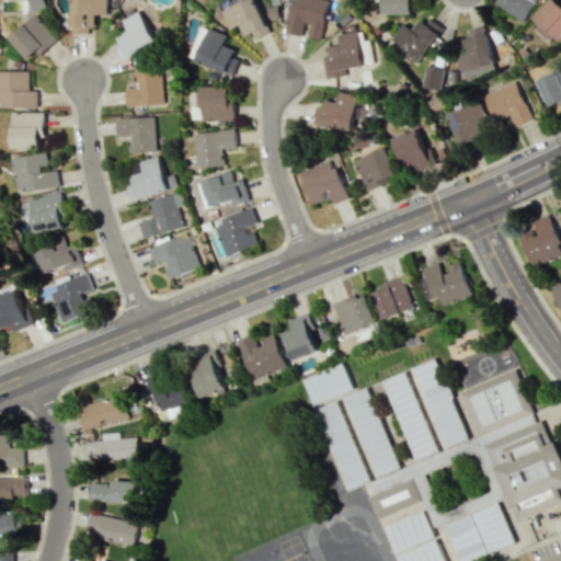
[(27,0),(31,12),(47,7),(44,0),(27,0)]
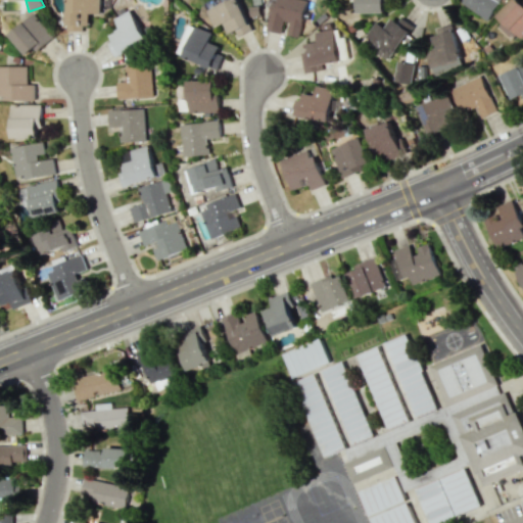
[(67,0),(67,29),(90,30),(90,13),(100,13),(100,0),(67,0)]
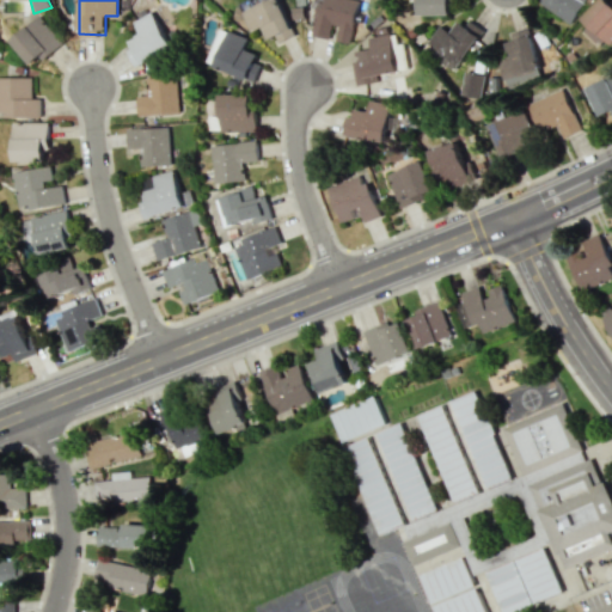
[(279,42),(295,35),(280,0),(269,0),(243,11),(251,32),(263,28),(268,40),(276,36),(279,42)]
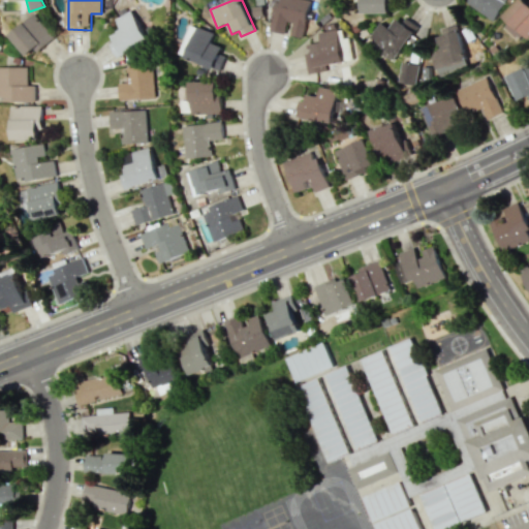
[(285,34),(287,22),(293,23),(291,35),(304,37),(310,0),(274,0),(269,31),(285,34)]
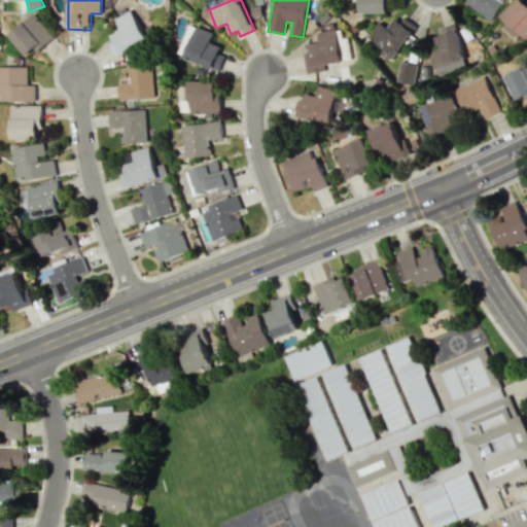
[(504,0),(464,0),(464,2),(491,21),(504,0)]
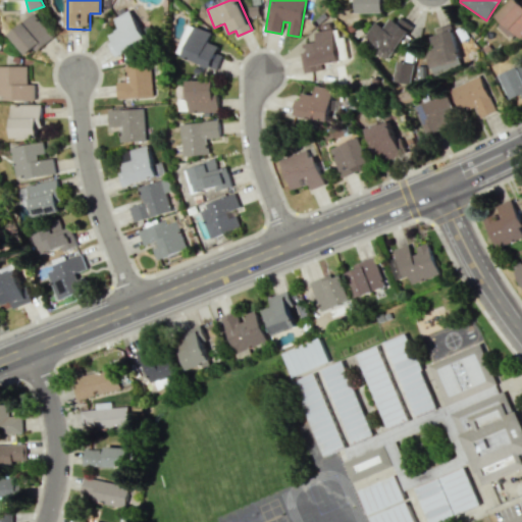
[(514,43),(521,34),(521,0),(510,0),(496,16),(502,21),(496,28),(514,43)]
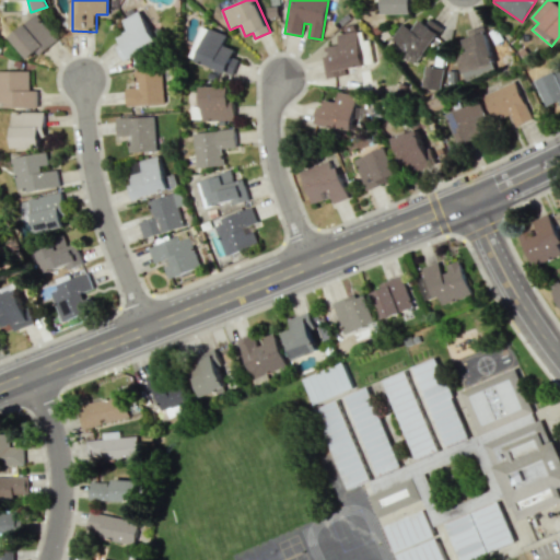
[(125,59),(158,44),(141,11),(123,19),(129,31),(115,37),(125,59)]
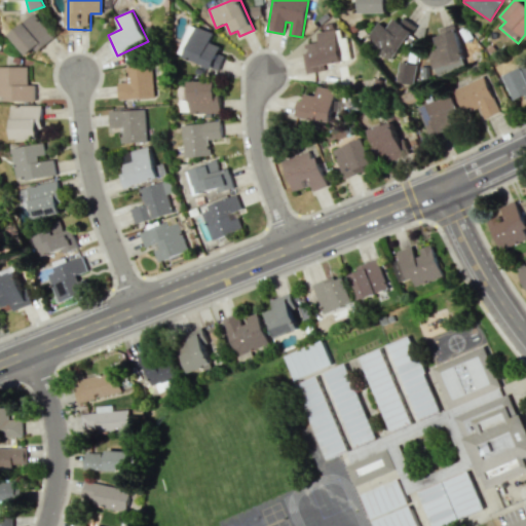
[(30,58),(53,36),(33,13),(9,35),(30,58)]
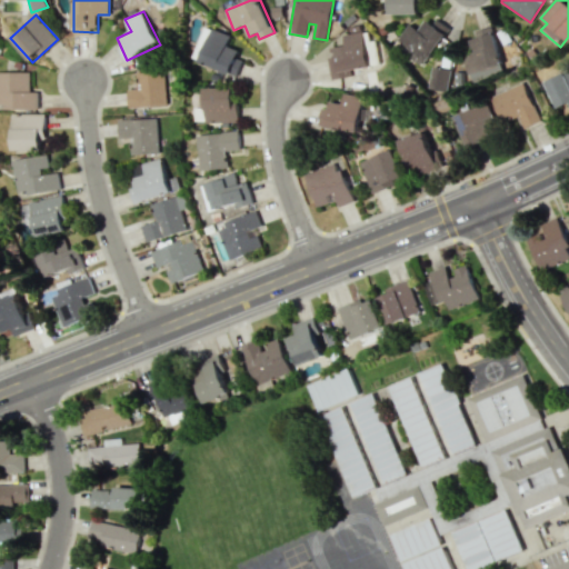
[(410,23),(396,45),(426,65),(449,30),(429,16),(419,30),(410,23)]
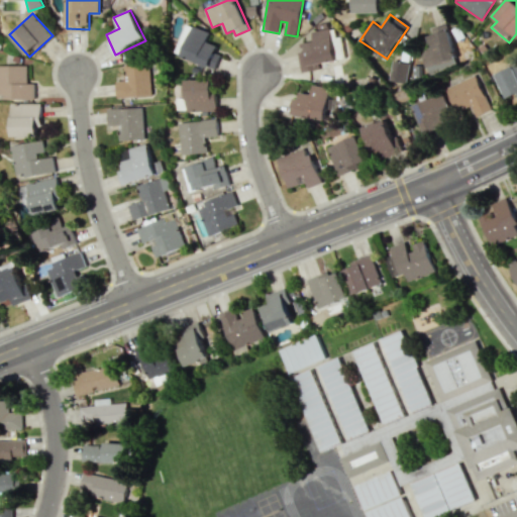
[(421,49),(425,66),(456,59),(447,23),(432,27),(433,33),(426,35),(429,47),(421,49)]
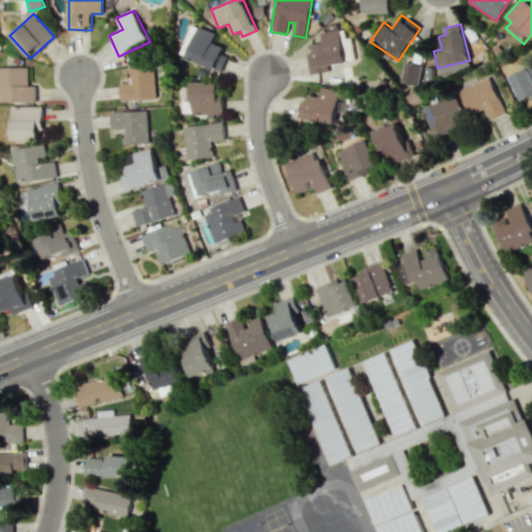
[(216,33),(197,27),(187,59),(221,71),(227,55),(221,53),(224,46),(213,43),(216,33)]
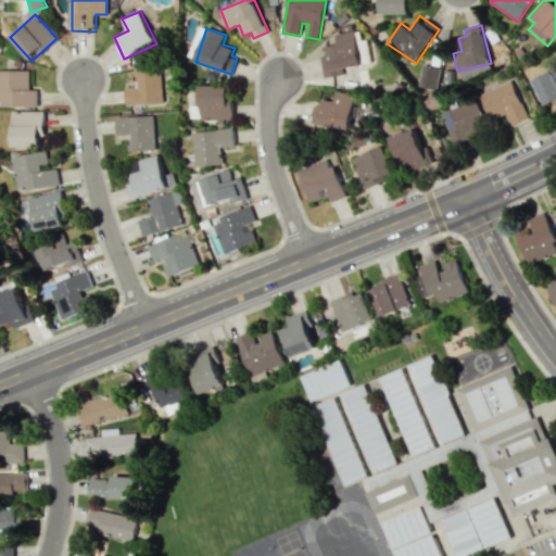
[(371,63),(368,39),(362,40),(361,30),(337,34),(338,43),(320,47),(325,77),(344,75),(343,67),(371,63)]
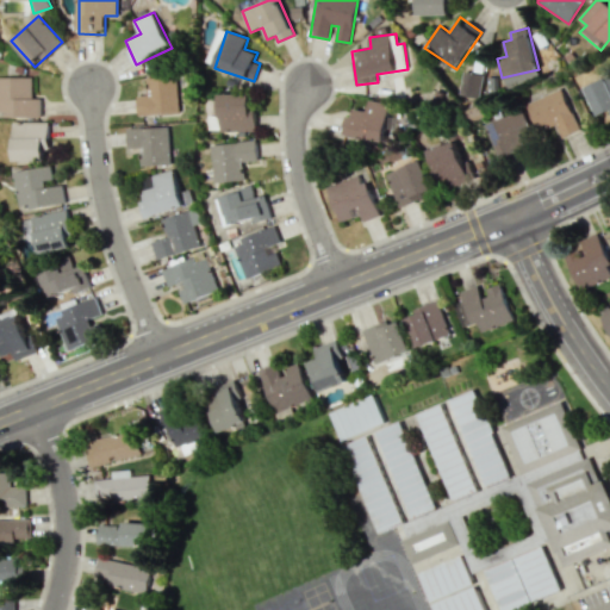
[(485,74),(465,70),(460,93),(480,98),(485,74)]
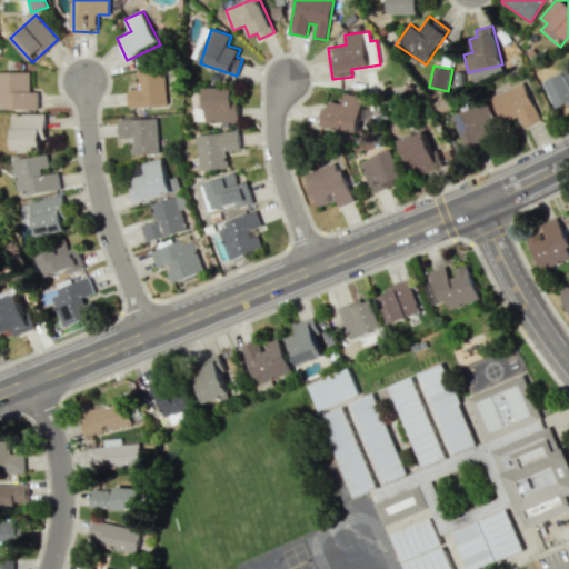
[(129,107),(166,106),(165,70),(137,71),(138,88),(128,89),(129,107)]
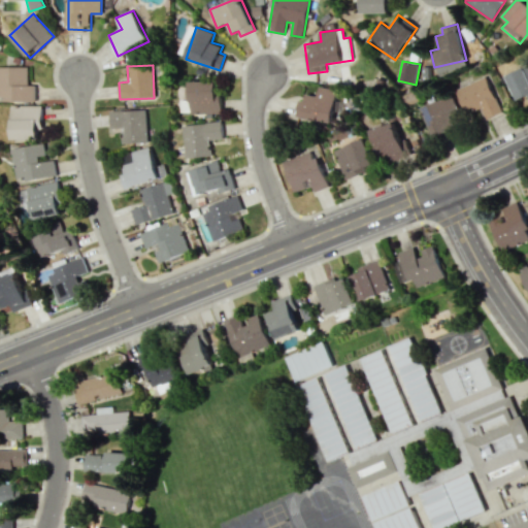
[(518,101),(526,97),(527,100),(527,99),(527,65),(506,75),(518,101)]
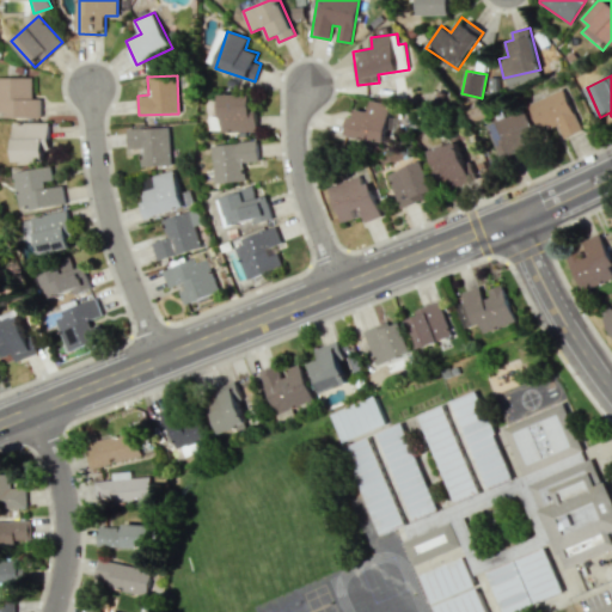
[(32,77),(0,77),(0,111),(6,112),(6,117),(42,117),(42,99),(32,99),(32,77)]
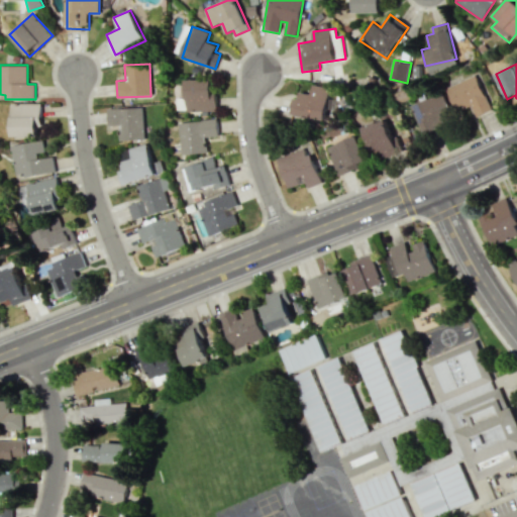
[(472,105),(477,117),(492,110),(477,75),(446,87),(456,111),(472,105)]
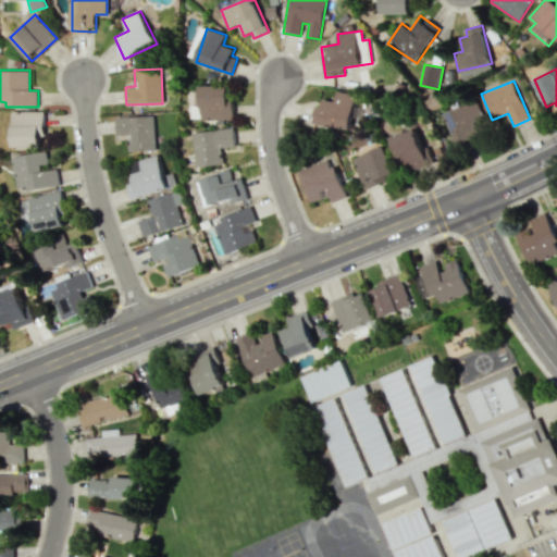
[(229,85),(199,86),(200,120),(234,120),(233,98),(229,99),(229,85)]
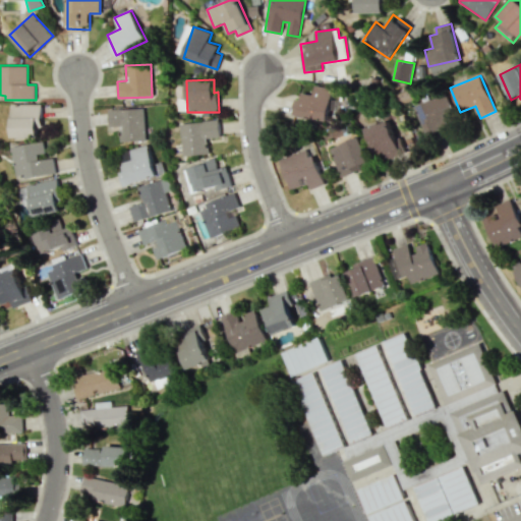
[(329,120),(334,88),(315,84),(313,95),(301,93),(298,115),(329,120)]
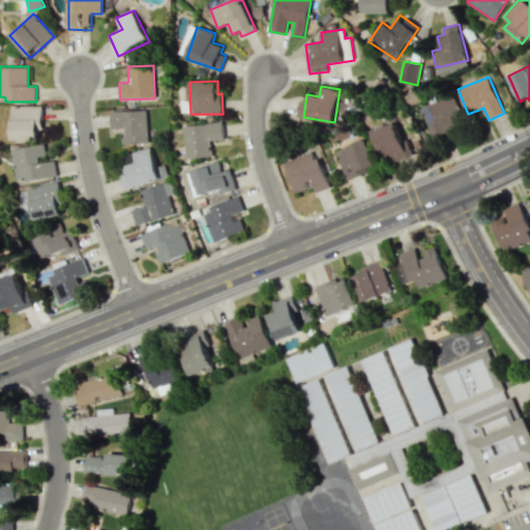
[(424,108),(435,136),(465,124),(453,95),(424,108)]
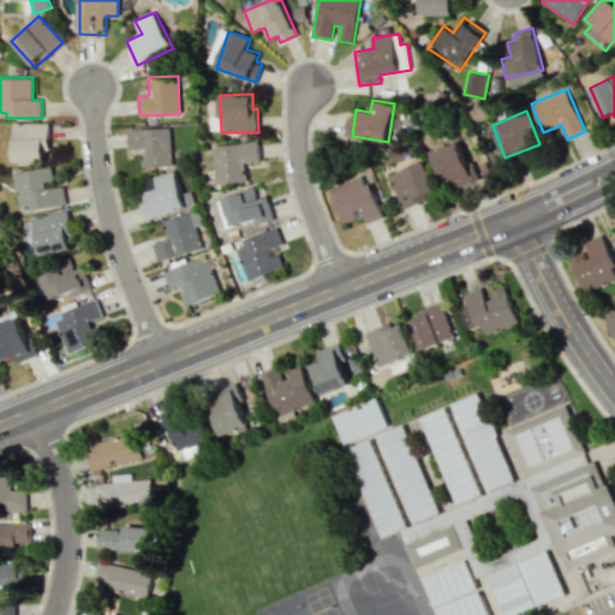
[(13,123),(13,162),(43,162),(45,149),(48,150),(49,124),(13,123)]
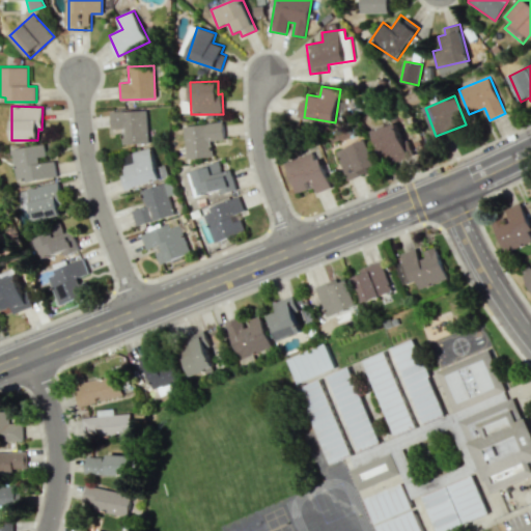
[(110,111),(111,129),(121,129),(122,144),(147,143),(147,110),(110,111)]
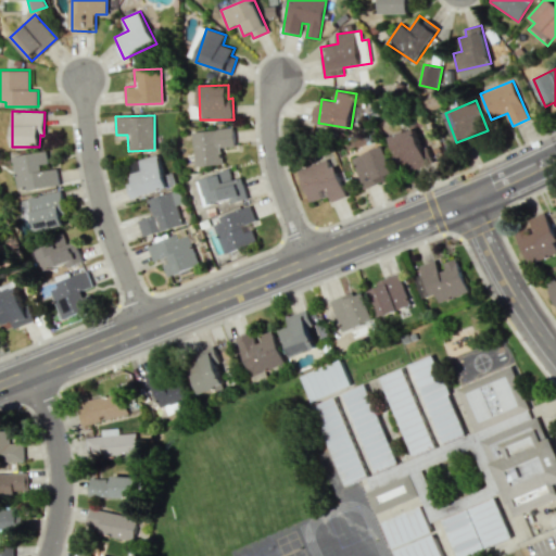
[(390,137),(403,171),(444,154),(434,131),(426,135),(424,129),(417,133),(415,127),(390,137)]
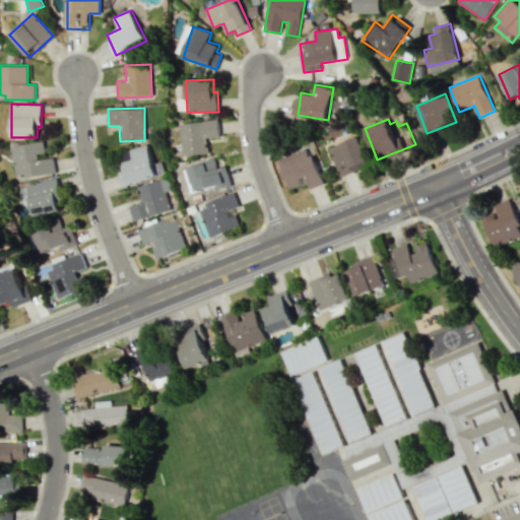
[(207,153),(206,137),(219,137),(218,120),(180,123),(182,155),(207,153)]
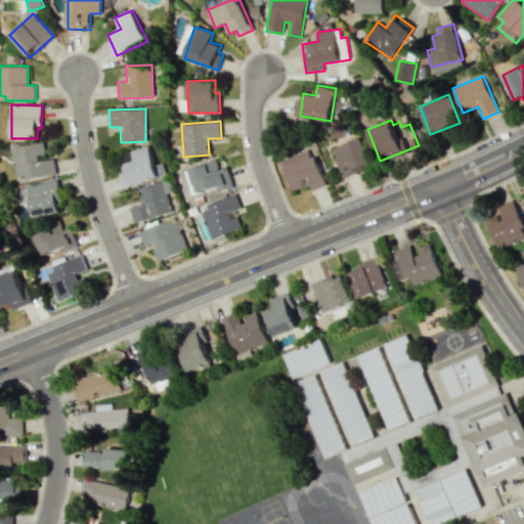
[(342,178),(362,171),(360,167),(370,163),(361,137),(332,148),(342,178)]
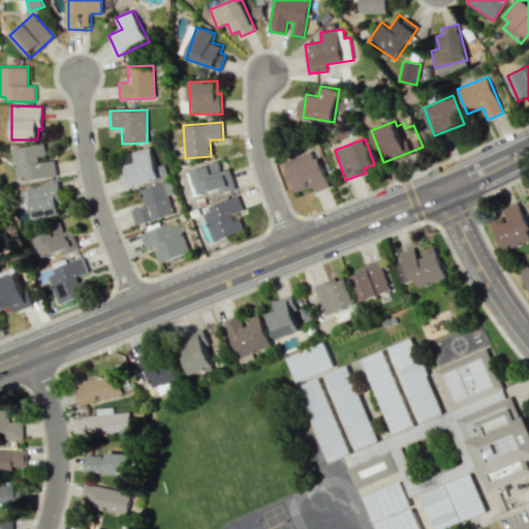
[(12,149),(16,178),(25,177),(26,181),(57,177),(54,158),(47,159),(44,145),(12,149)]
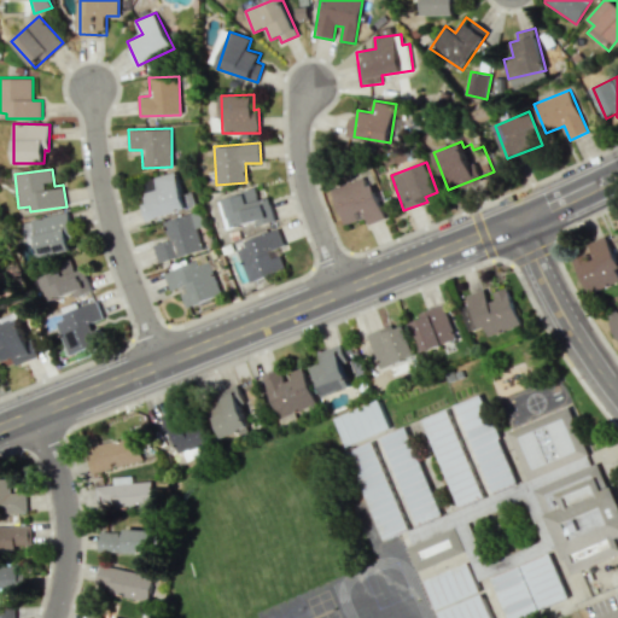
[(186,210),(176,172),(151,178),(153,191),(146,192),(152,219),(186,210)]
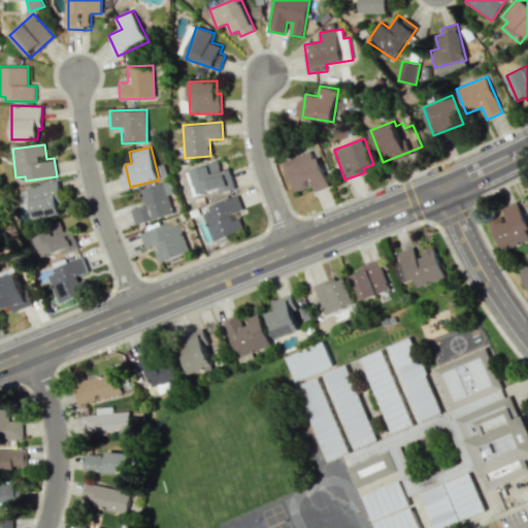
[(295,192),(310,186),(314,192),(328,187),(314,150),(283,161),(295,192)]
